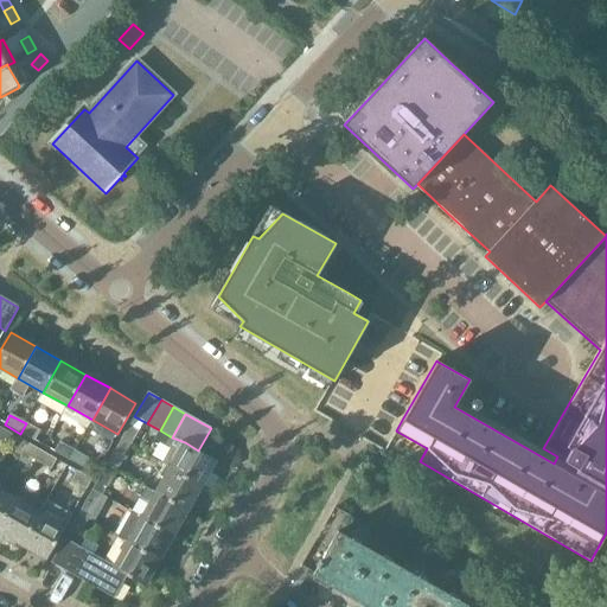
[(26,423),(20,434),(34,441),(40,432),(26,423)]
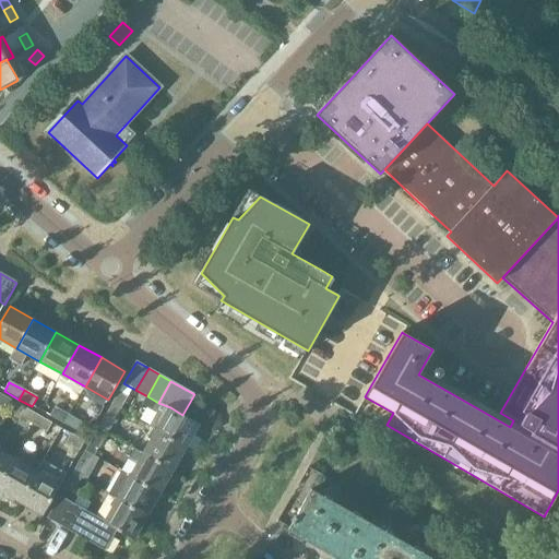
[(119,392),(111,405),(120,411),(128,397),(119,392)]
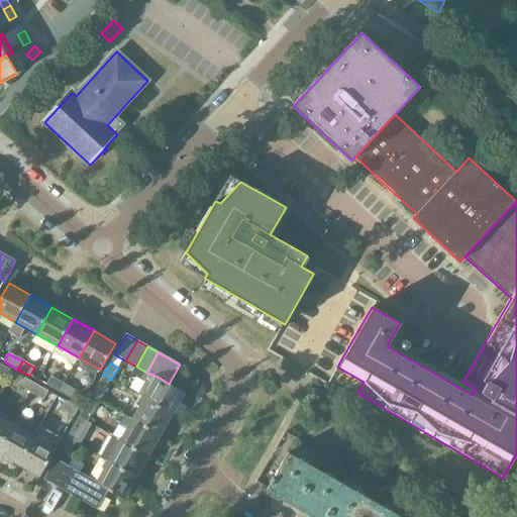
[(111,380),(103,375),(96,388),(104,393),(111,380)]
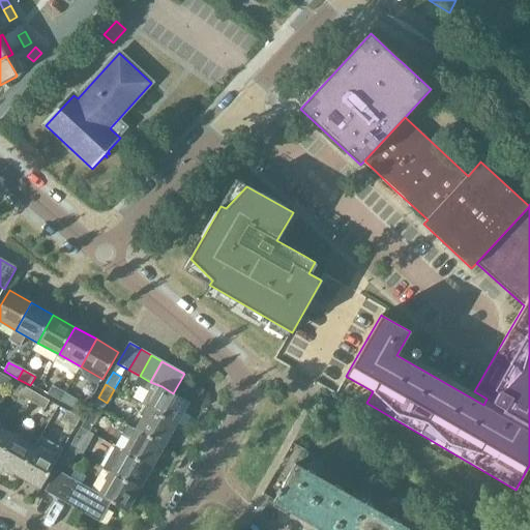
[(61,403),(66,394),(52,386),(48,395),(61,403)]
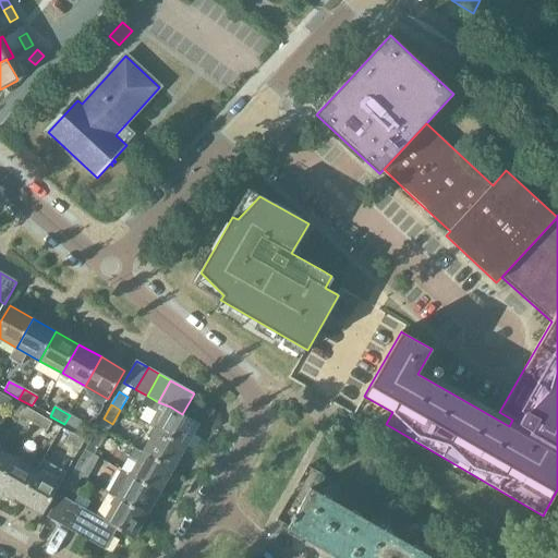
[(170,407),(156,431),(185,447),(199,424),(182,414),(170,407)]
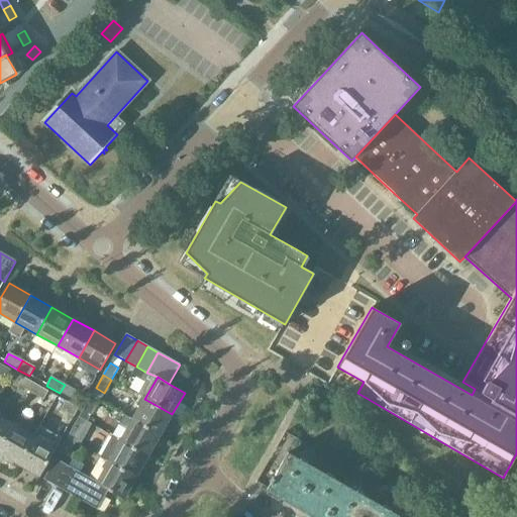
[(30,393),(35,385),(22,378),(18,386),(30,393)]
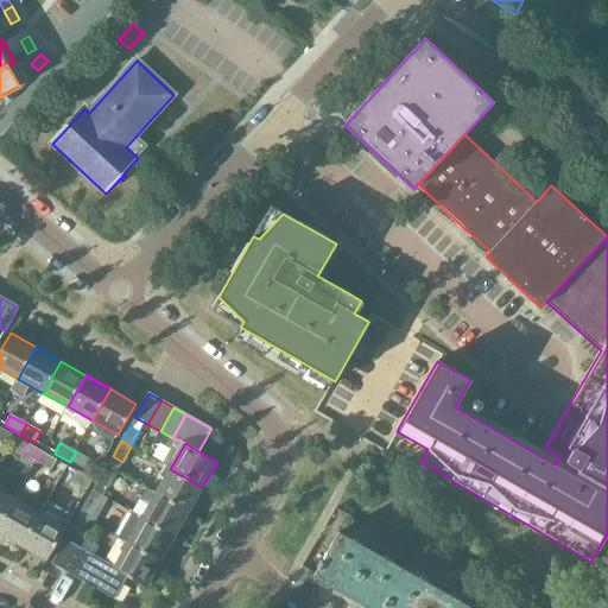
[(42,453),(36,462),(51,470),(56,461),(42,453)]
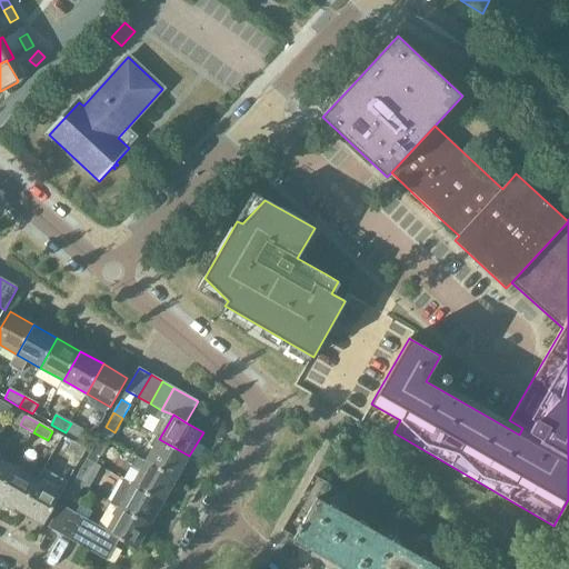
[(66,432),(79,440),(85,430),(71,423),(66,432)]
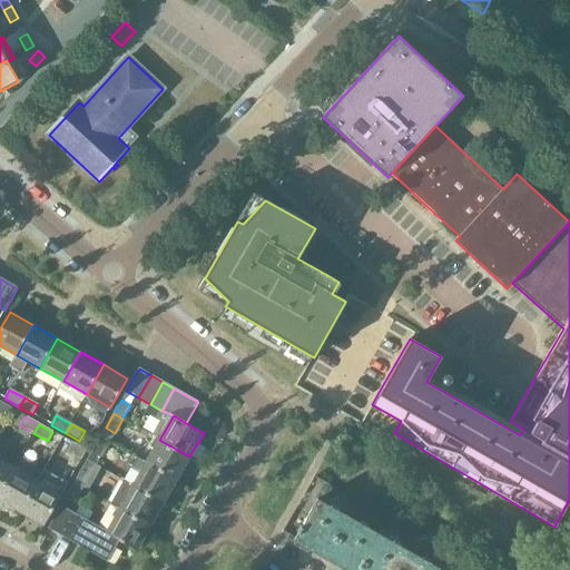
[(92,451),(101,455),(109,442),(100,436),(92,451)]
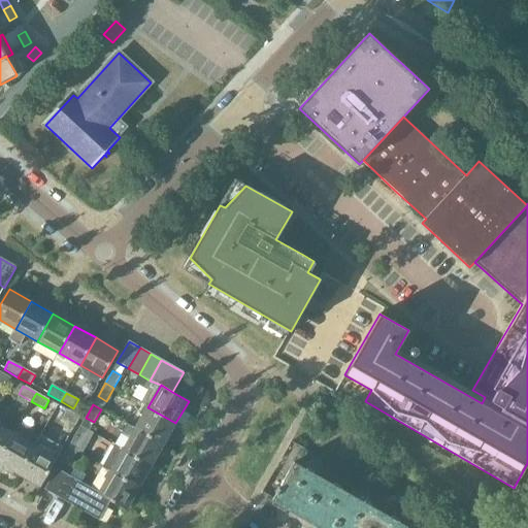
[(147,407),(136,429),(163,444),(175,423),(147,407)]
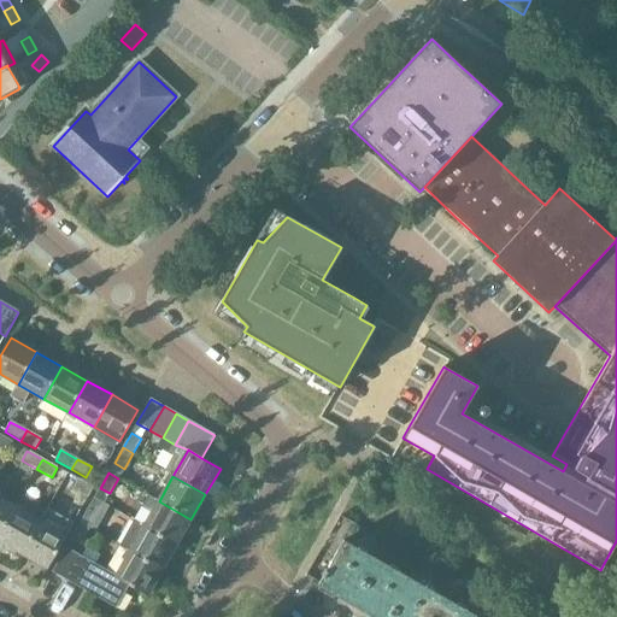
[(93,488),(78,480),(72,489),(88,498),(93,488)]
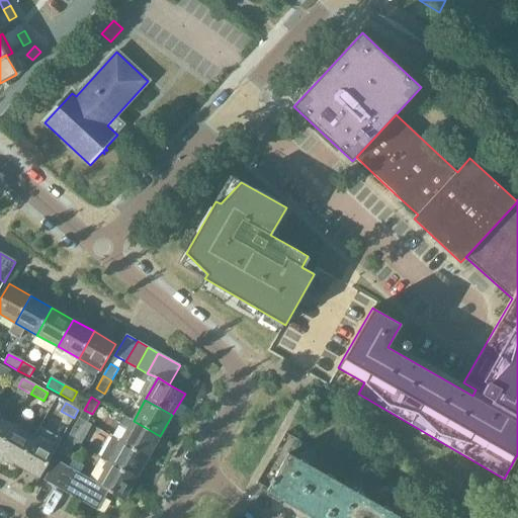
[(113,437),(121,442),(149,457),(160,436),(134,421),(124,416),(113,437)]
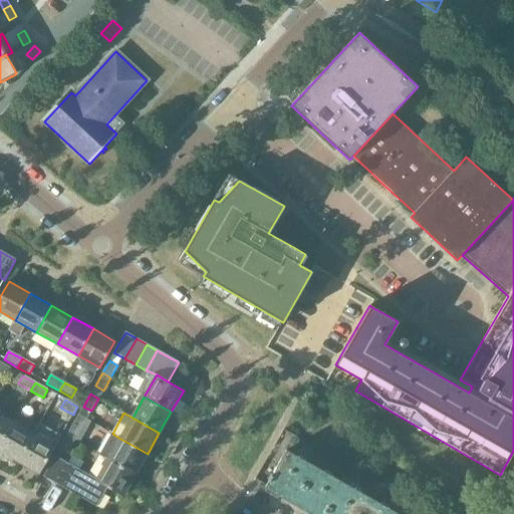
[(0,443),(12,423),(0,416),(0,443)]
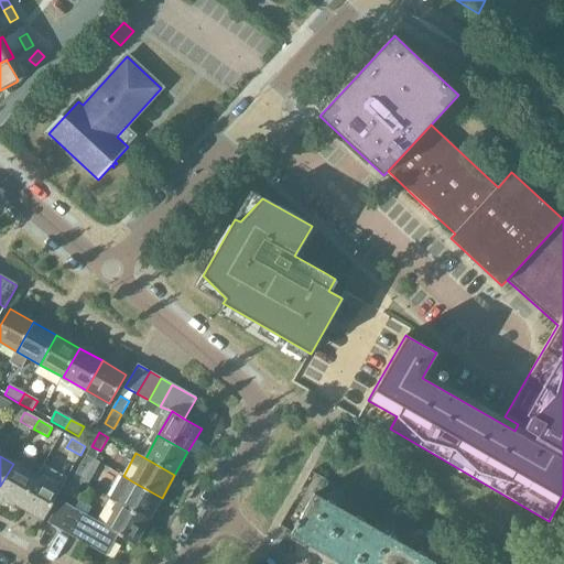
[(0,486),(0,496),(20,507),(36,477),(13,464),(0,486)]
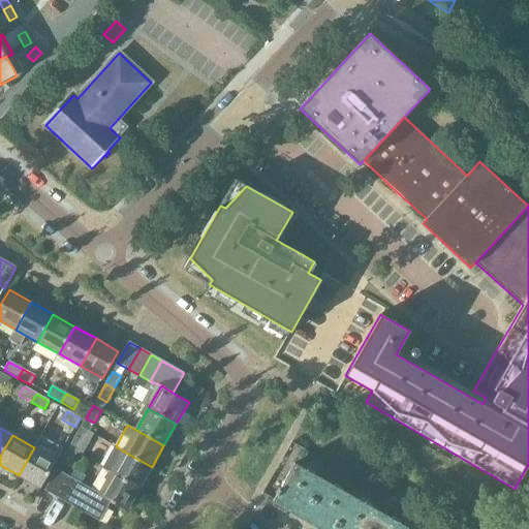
[(75,436),(68,448),(76,454),(84,440),(75,436)]
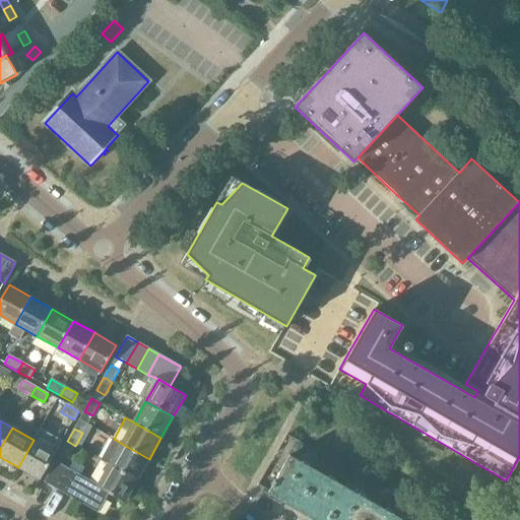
[(122,444),(114,439),(113,439),(101,459),(110,465),(137,480),(149,459),(122,444)]
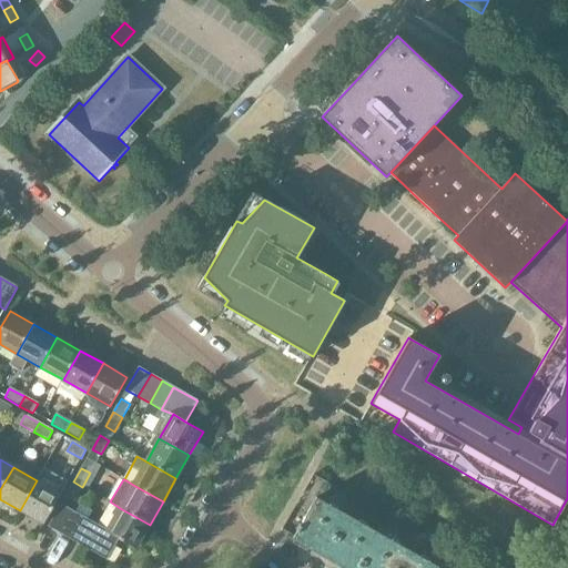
[(37,480),(20,510),(43,524),(60,494),(37,480)]
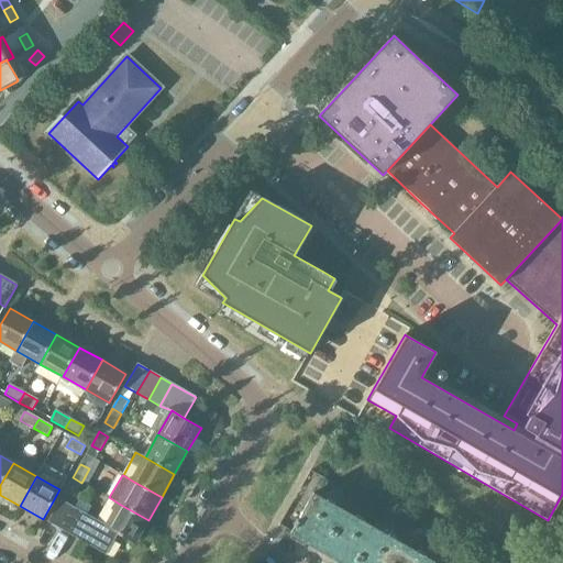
[(81,483),(73,477),(65,492),(74,496),(81,483)]
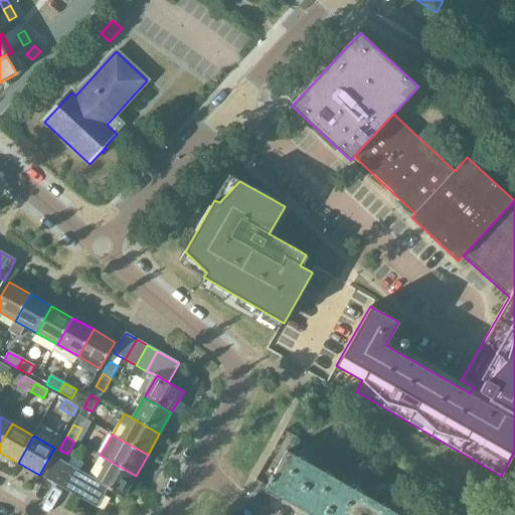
[(266,489),(312,514),(324,514),(343,484),(287,452),(266,489)]
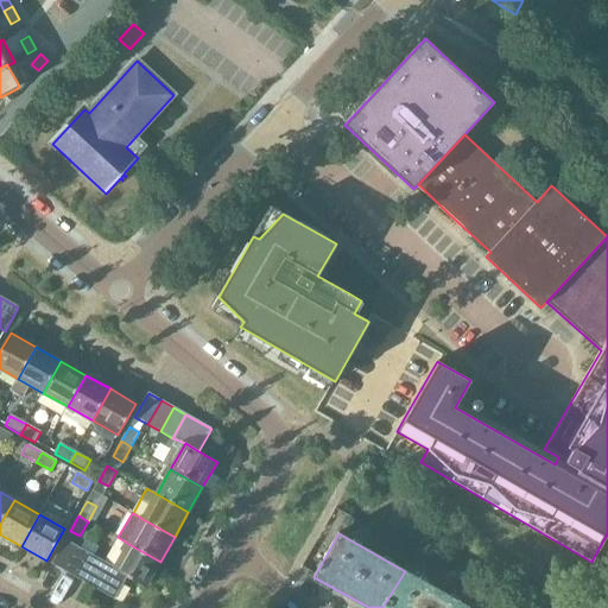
[(77,548),(64,539),(51,563),(64,571),(77,548)]
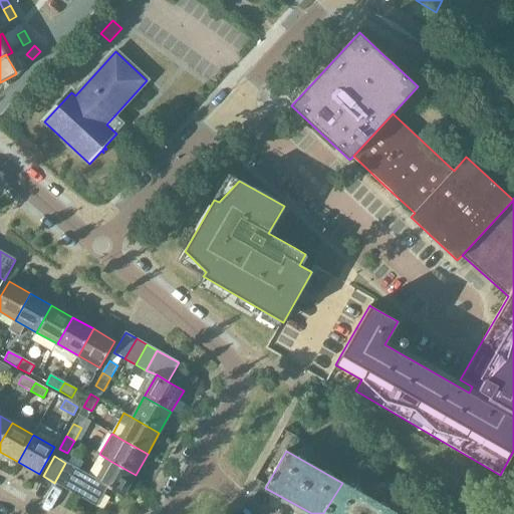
[(136,475),(108,460),(96,480),(86,474),(74,494),(96,507),(107,487),(122,496),(136,475)]
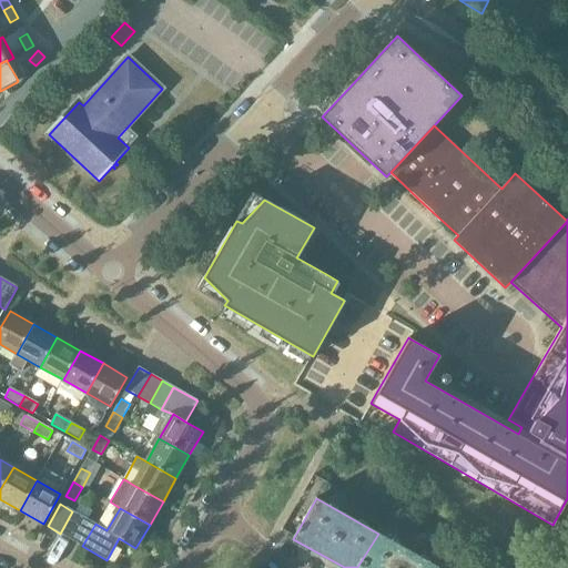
[(83,517),(72,511),(60,534),(71,539),(83,517)]
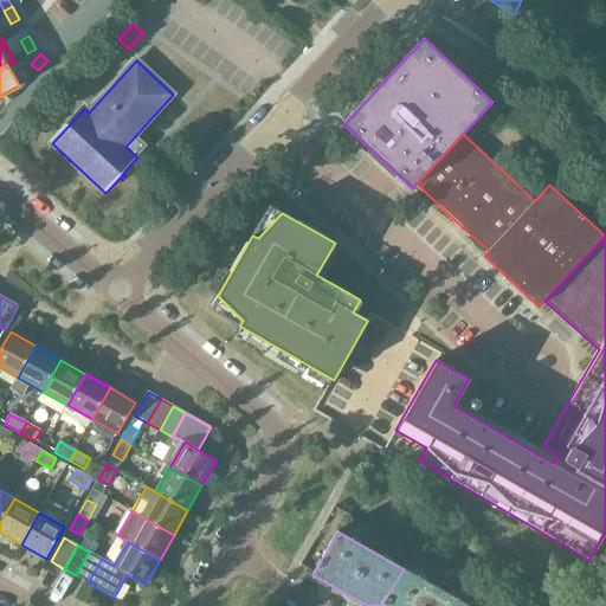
[(102,559),(89,552),(76,575),(88,582),(102,559)]
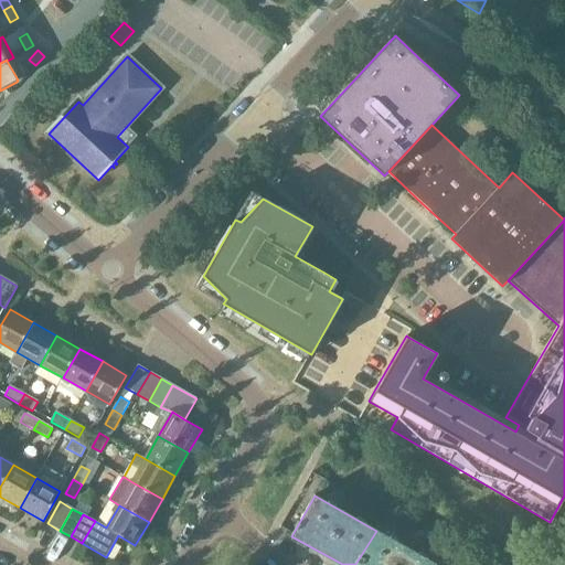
[(356,564),(437,564),(376,531),(356,564)]
